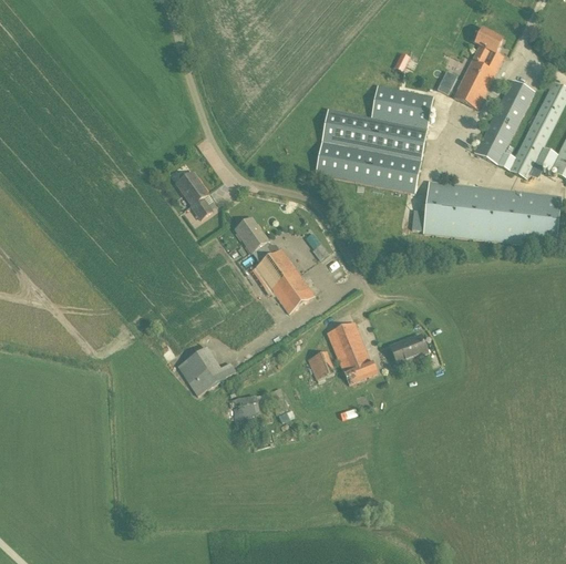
[(502,39),(482,29),(479,36),(476,34),(475,34),(473,34),(471,39),(472,41),(473,42),(479,44),(452,96),(477,109),(504,57),(495,52),(502,39)]
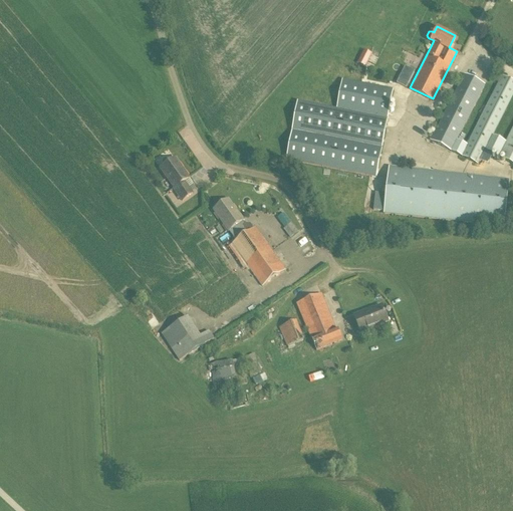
[(366,49),(359,61),(363,63),(369,51),(366,49)]
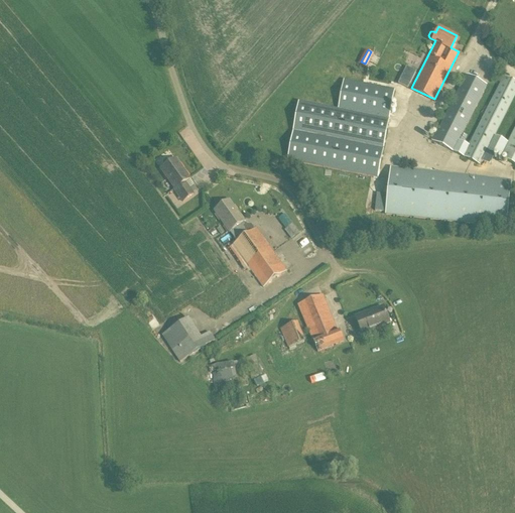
[(469,144),(458,138),(486,83),(466,73),(431,139),(479,162),(486,148),(514,162),(514,125),(507,141),(494,134),(514,91),(514,80),(504,75),(469,144)]
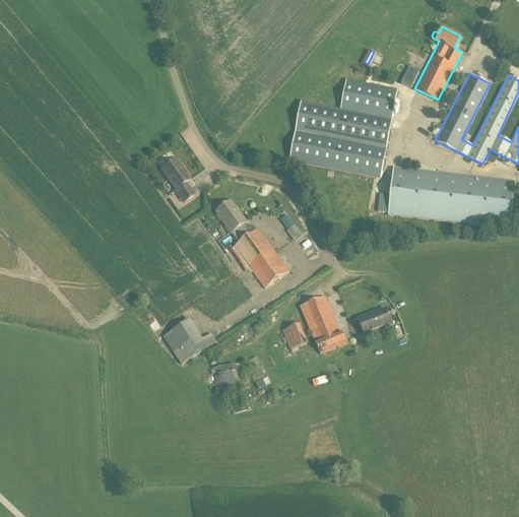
[(380,177),(397,87),(345,78),(339,108),(300,100),(288,159),(380,177)]
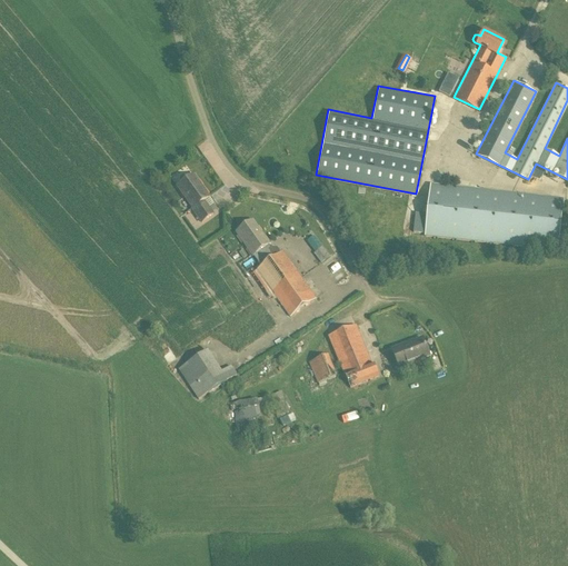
[(200,221),(215,211),(205,198),(209,195),(193,172),(177,185),(191,205),(190,207),(200,221)]
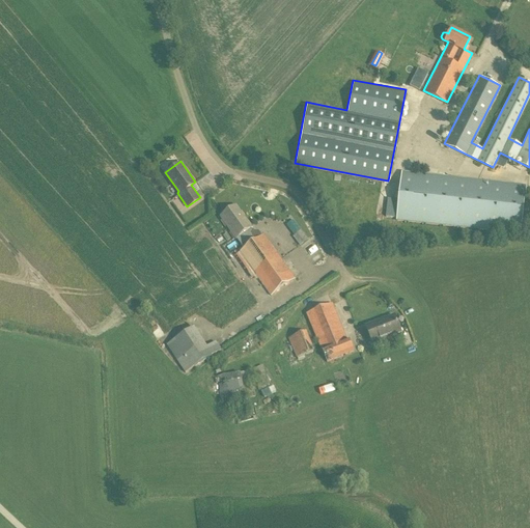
[(520,231),(525,184),(400,170),(395,218),(520,231)]
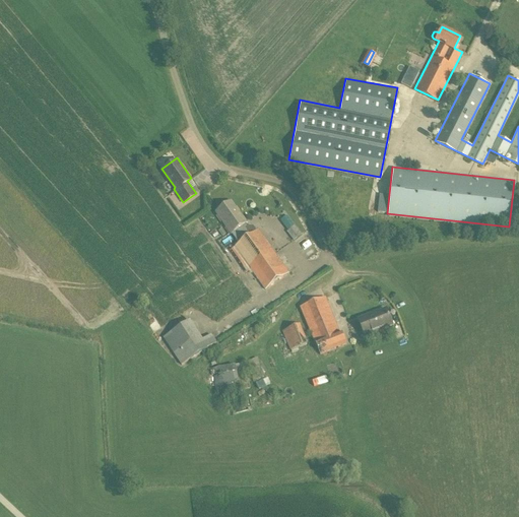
[(247,228),(244,222),(246,220),(231,199),(215,209),(231,232),(234,230),(240,240),(234,244),(243,257),(249,267),(264,287),(288,270),(258,227),(256,229),(252,223),(247,228)]
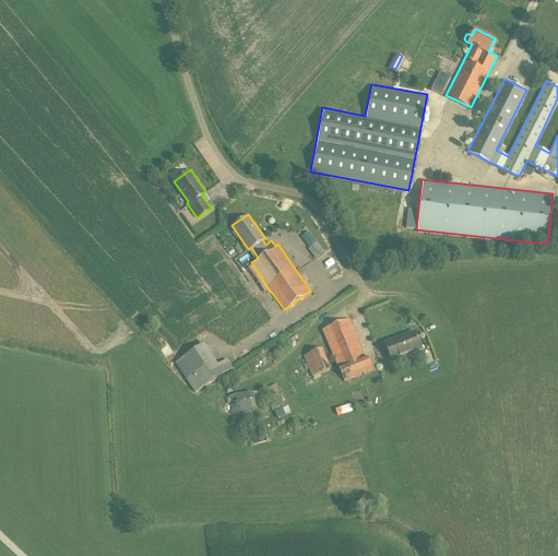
[(365,355),(349,317),(321,328),(343,380),(372,368),(367,355),(365,355)]
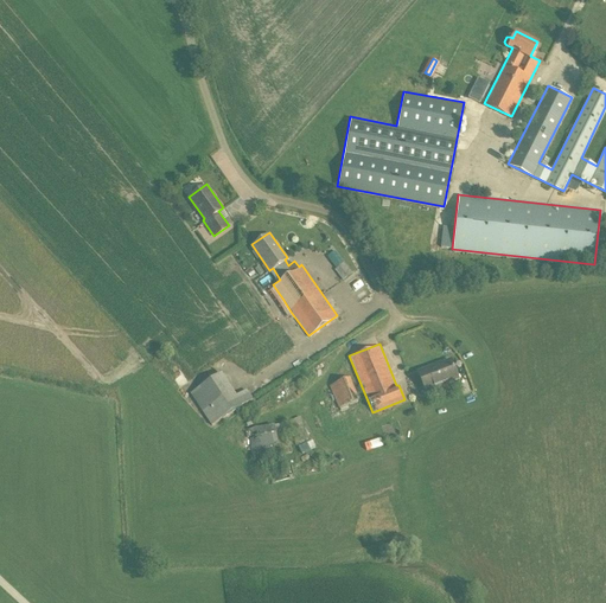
[(458,377),(450,358),(435,364),(435,363),(418,370),(426,389),(458,377)]
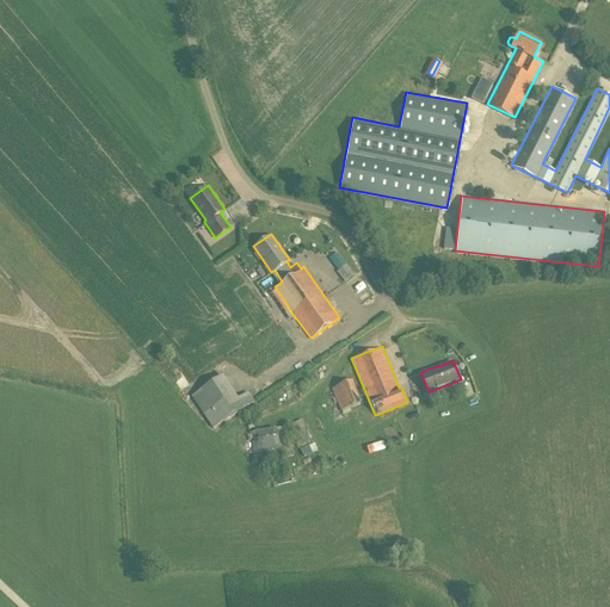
[(185,375),(183,367),(174,370),(178,377),(185,375)]
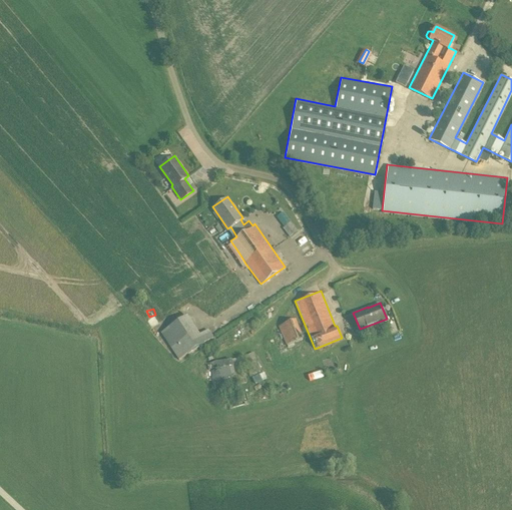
[(199,333),(186,314),(159,331),(177,358),(212,336),(207,328),(199,333)]
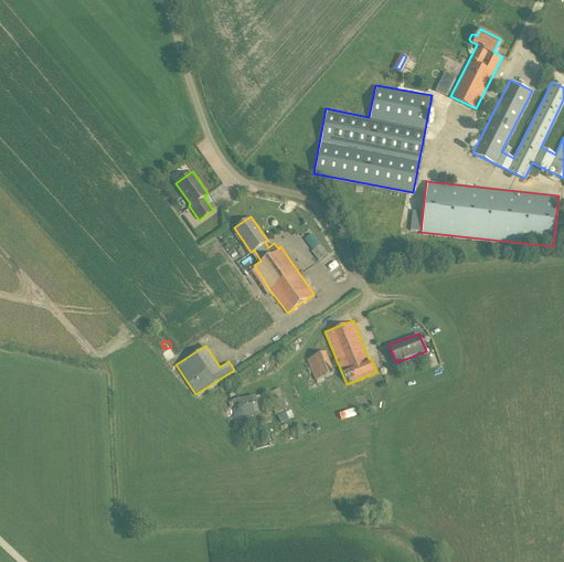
[(436,366),(444,362),(438,349),(431,352),(436,366)]
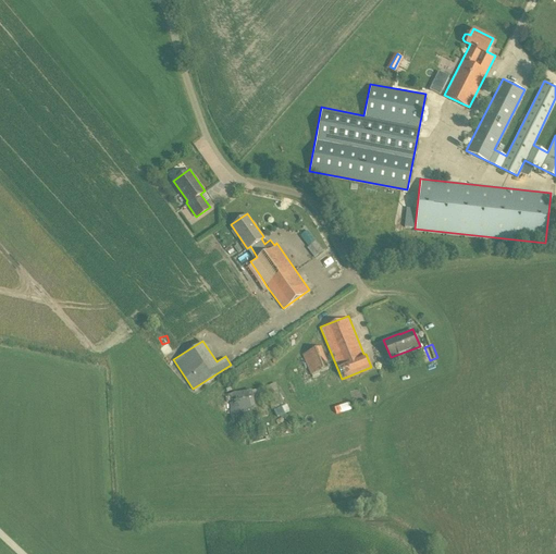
[(310,373),(331,366),(322,345),(301,353),(310,373)]
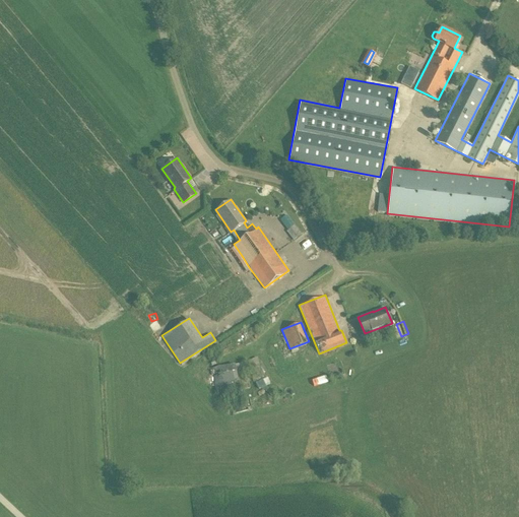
[(253,381),(264,376),(264,374),(257,356),(245,360),(253,381)]
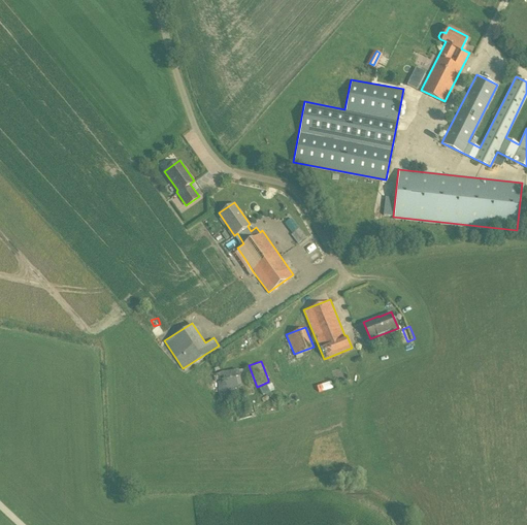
[(254,392),(248,366),(238,368),(238,367),(213,373),(220,399),(234,396),(243,394),(254,392)]
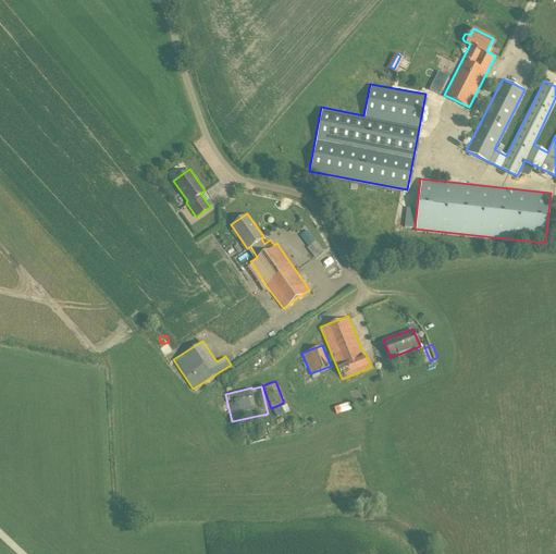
[(286,403),(273,409),(276,416),(289,409),(286,403)]
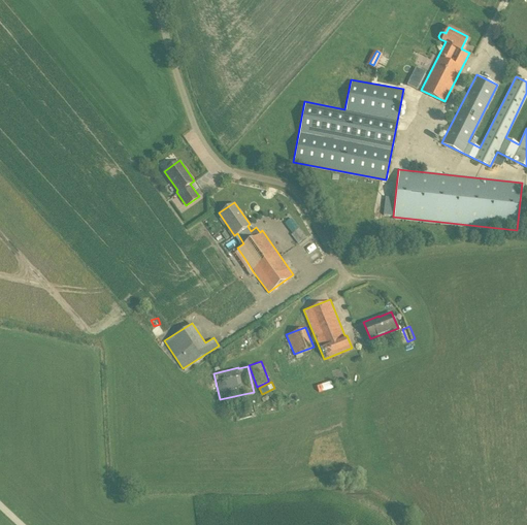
[(286,401),(285,395),(275,397),(277,404),(278,408),(289,406),(288,401),(286,401)]
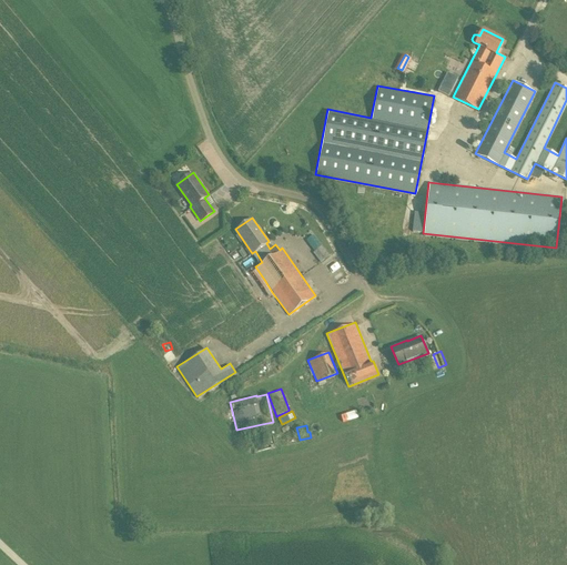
[(253,451),(275,445),(272,433),(250,439),(253,451)]
